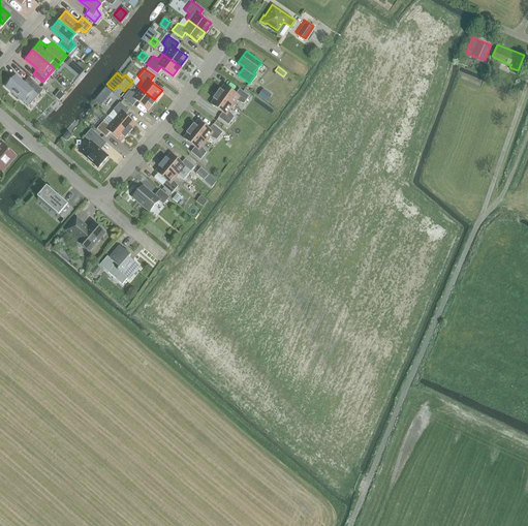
[(27,84),(14,73),(12,75),(11,74),(8,78),(5,81),(7,83),(5,85),(22,99),(31,88),(37,93),(41,87),(31,79),(27,84)]
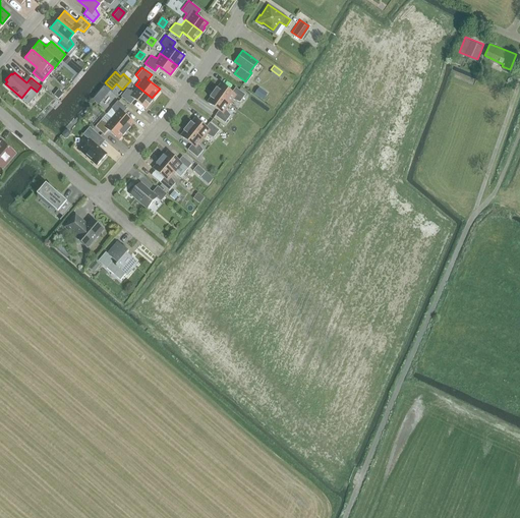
[(213,91),(228,102),(232,98),(239,100),(244,93),(234,84),(231,90),(220,81),(216,87),(216,85),(213,91)]
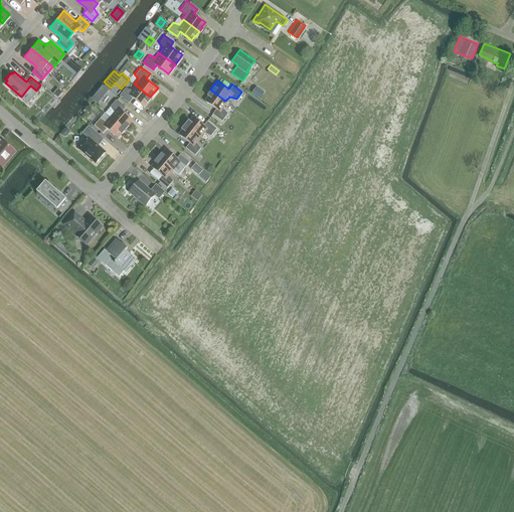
[(143,106),(150,97),(134,83),(131,89),(125,86),(119,93),(128,101),(132,97),(143,106)]
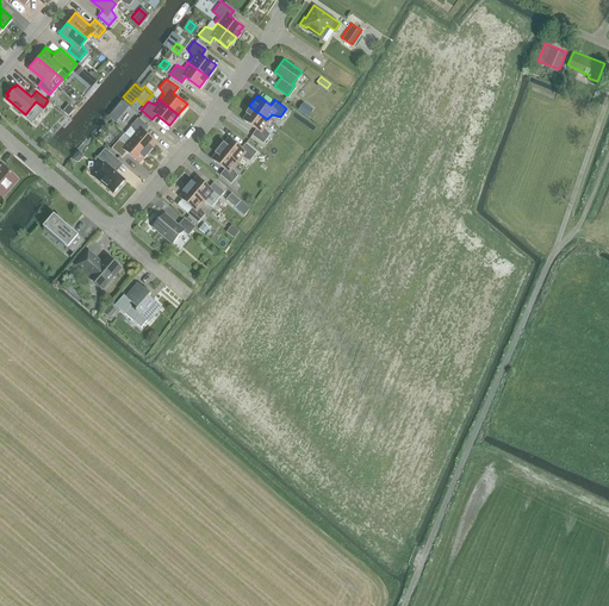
[(306,114),(312,106),(302,99),(297,106),(306,114)]
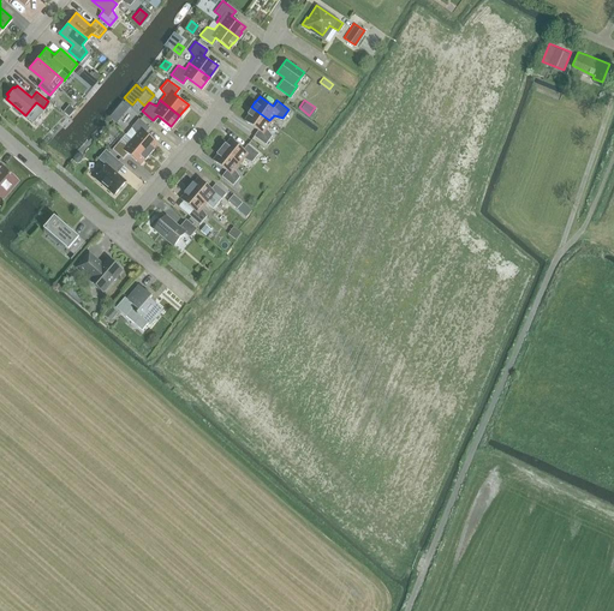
[(67,114),(73,108),(69,103),(63,109),(67,114)]
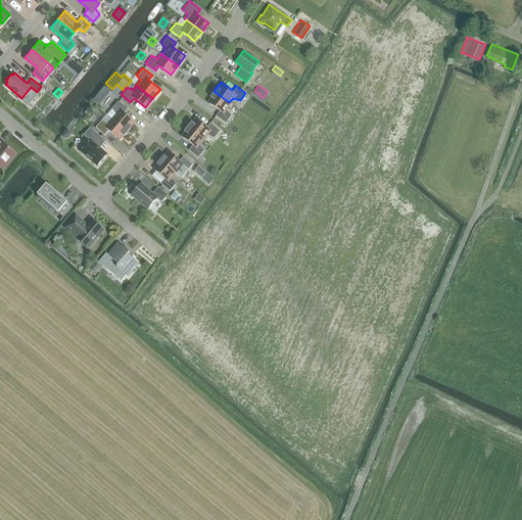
[(226,107),(229,102),(214,91),(209,95),(210,96),(206,100),(219,108),(215,113),(225,121),(230,113),(226,107)]
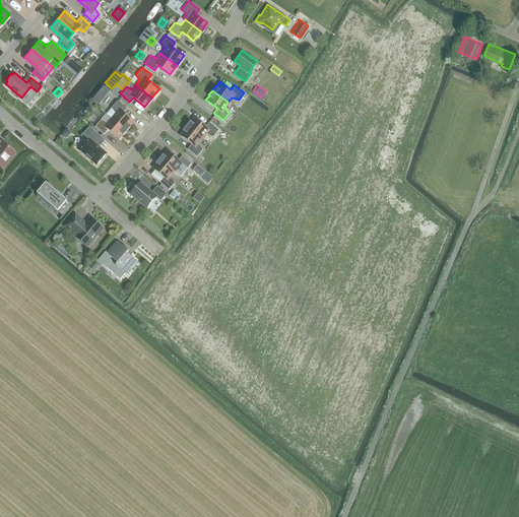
[(111,116),(125,129),(129,125),(129,124),(132,120),(122,111),(126,106),(117,98),(110,105),(114,112),(111,116)]
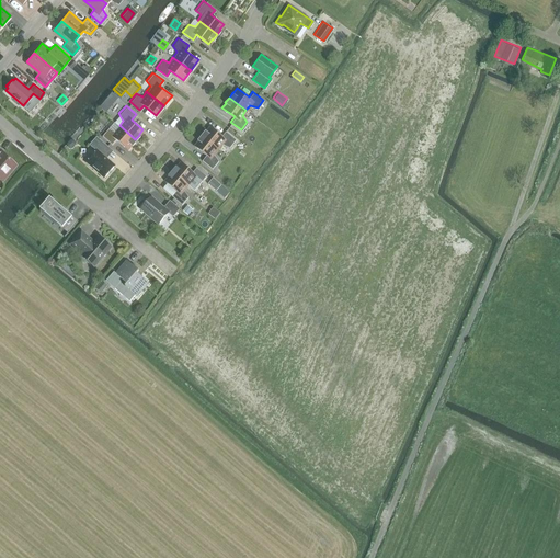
[(132,144),(135,139),(120,125),(115,129),(107,126),(101,134),(111,143),(115,138),(127,148),(130,143),(132,144)]
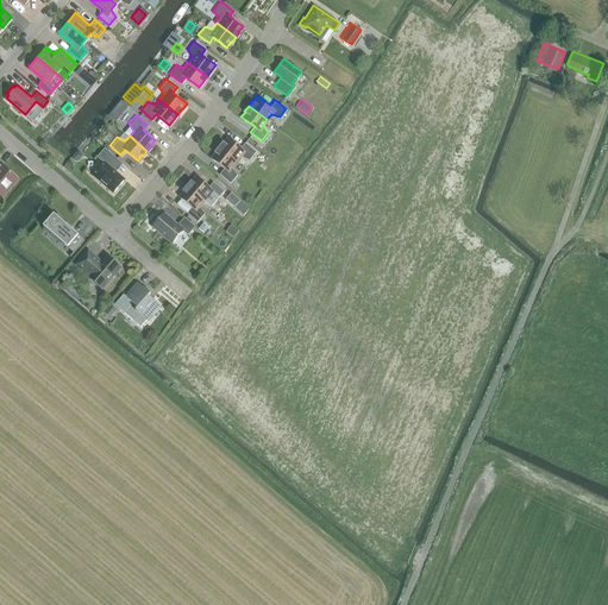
[(218,145),(236,159),(240,155),(248,158),(255,150),(244,140),(239,146),(226,136),(223,140),(221,140),(218,145)]
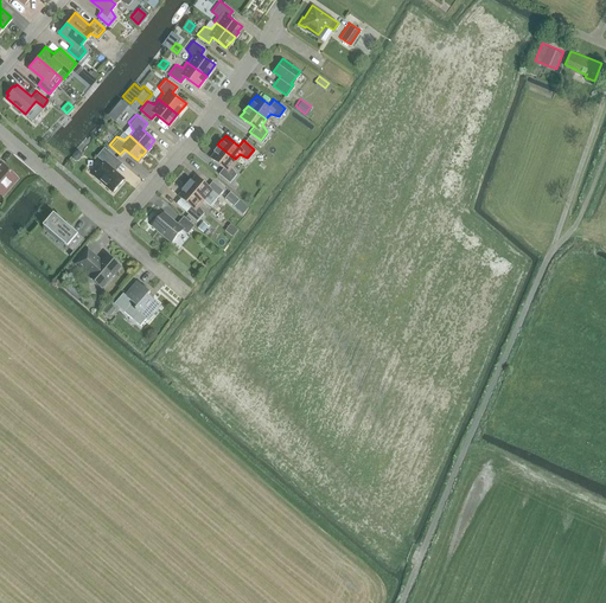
[(112,190),(123,177),(110,165),(116,156),(103,145),(96,154),(103,160),(93,173),(112,190)]
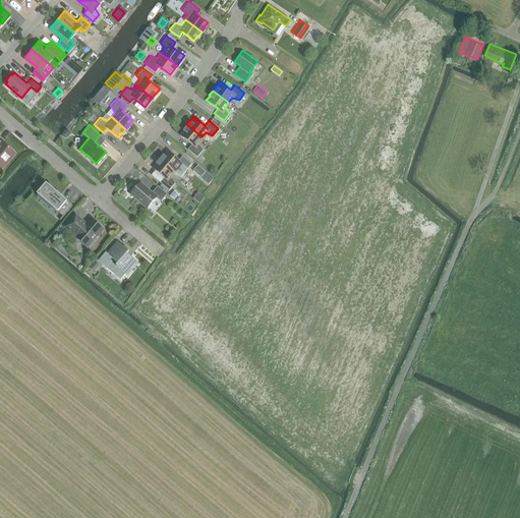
[(197,141),(201,136),(186,124),(182,128),(183,129),(179,133),(190,142),(186,148),(196,155),(203,148),(197,141)]
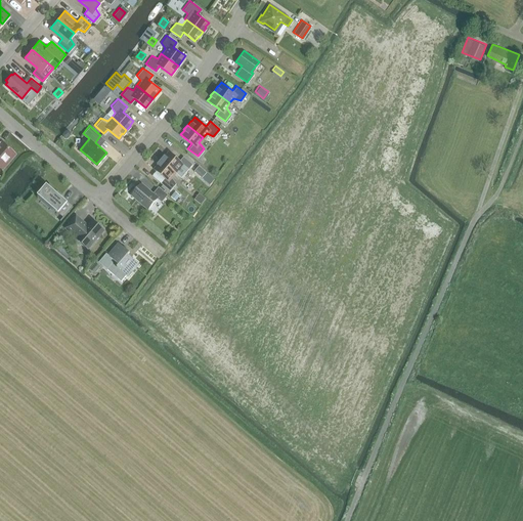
[(14,153),(1,140),(0,141),(0,166),(1,168),(14,153)]
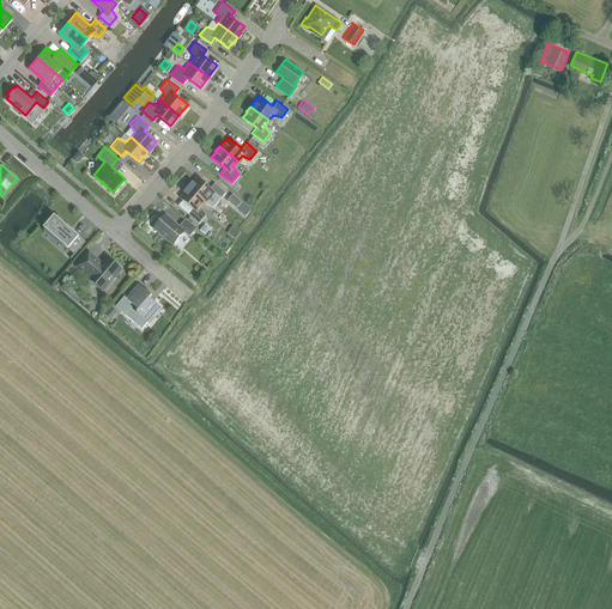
[(187,184),(205,200),(208,195),(217,199),(224,190),(213,181),(208,187),(197,175),(192,181),(191,180),(187,184)]
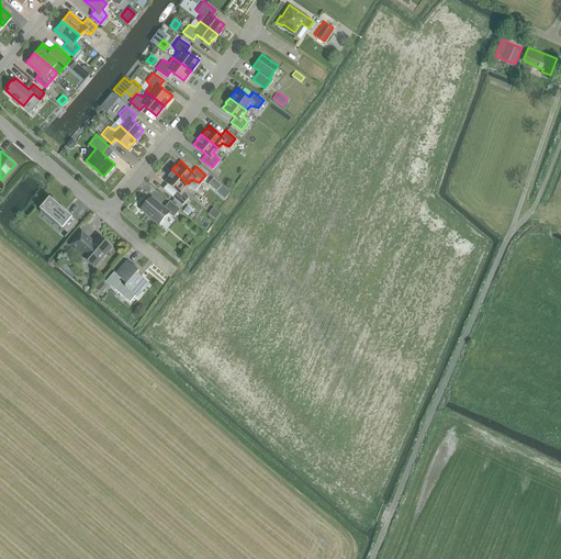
[(221,179),(226,172),(221,168),(215,175),(221,179)]
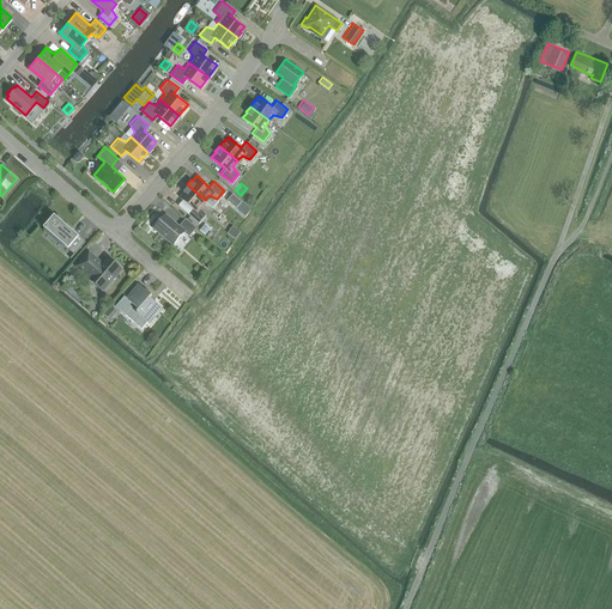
[(200,206),(205,200),(187,184),(182,190),(183,190),(179,195),(192,206),(187,212),(198,221),(205,213),(200,206)]
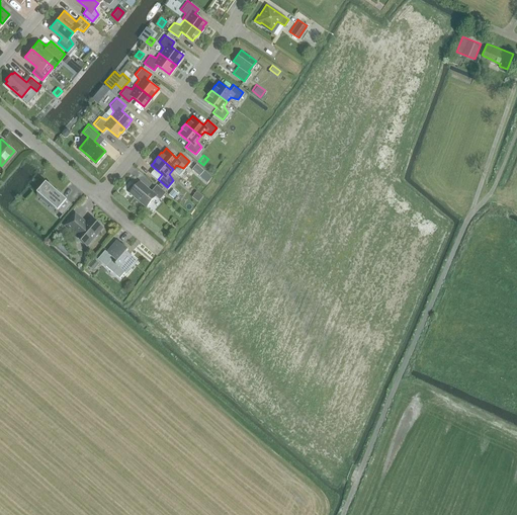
[(198,174),(203,169),(195,162),(190,167),(198,174)]
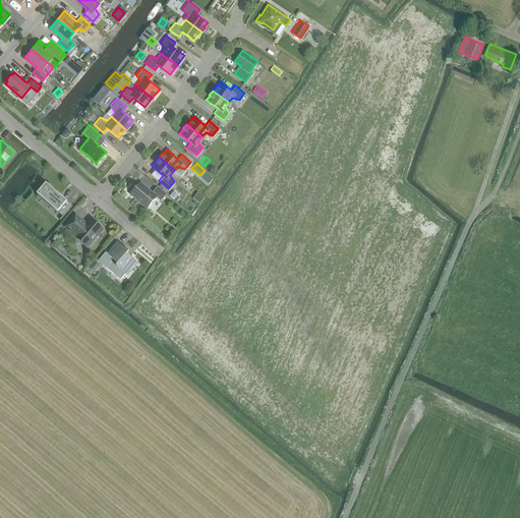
[(71,204),(47,182),(49,180),(48,180),(36,194),(37,194),(38,193),(61,214),(58,217),(59,218),(71,204)]
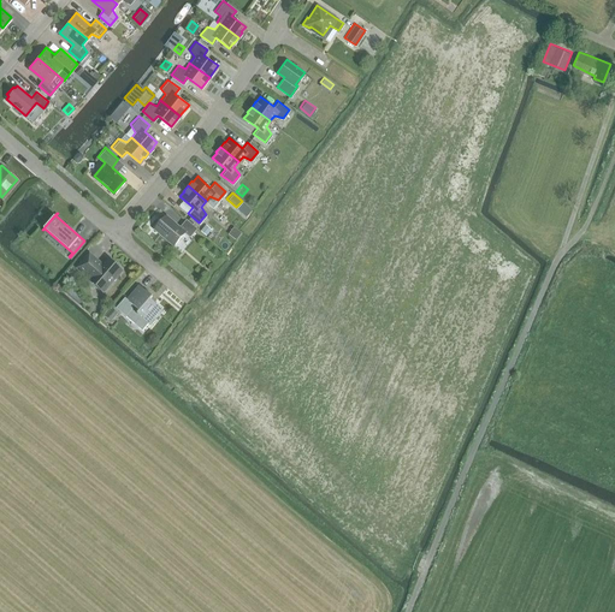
[(179,225),(165,213),(153,227),(172,244),(184,231),(189,235),(196,226),(185,218),(179,225)]
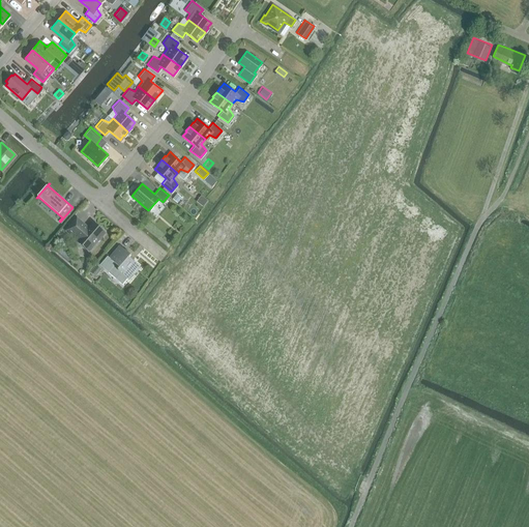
[(176,201),(181,195),(176,191),(171,197),(176,201)]
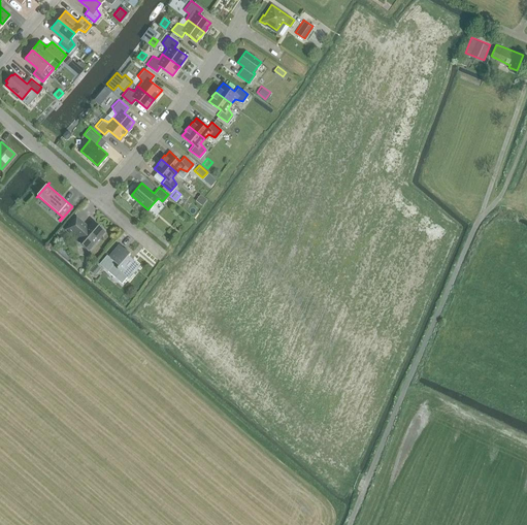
[(87,225),(75,216),(65,227),(76,237),(76,238),(88,249),(103,230),(92,220),(87,225)]
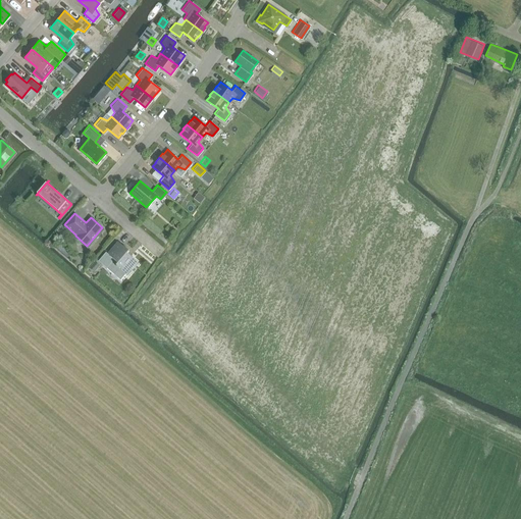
[(111,260),(106,266),(113,272),(119,278),(124,272),(126,273),(137,261),(126,252),(127,250),(117,241),(107,253),(112,257),(110,259),(111,260)]
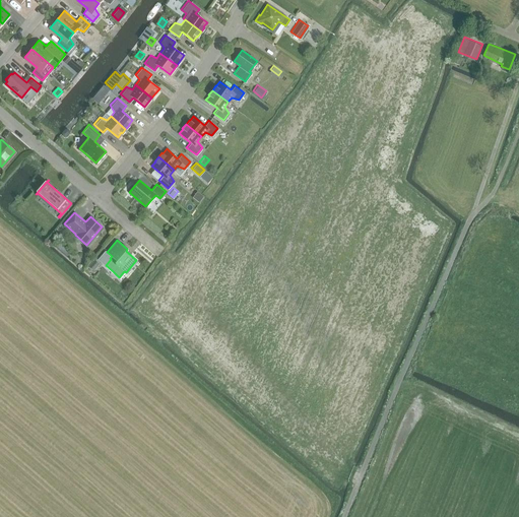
[(92,269),(99,262),(93,258),(87,265),(92,269)]
